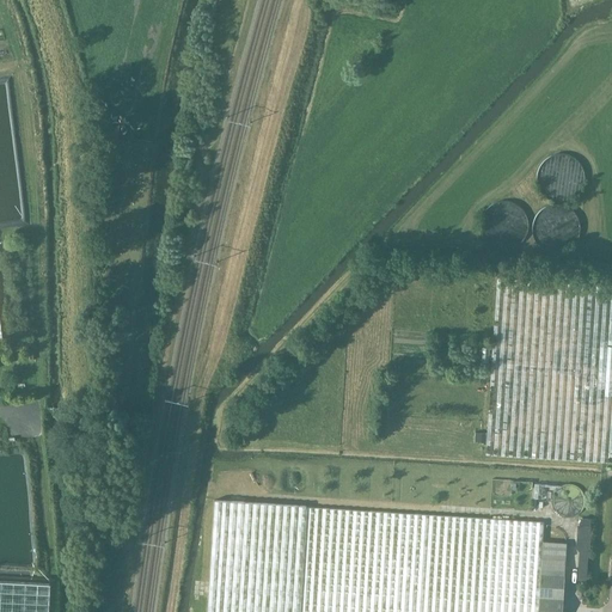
[(582,176),(581,172),(580,167),(579,164),(576,160),(574,158),(570,155),(567,154),(562,153),(557,153),(554,154),(548,157),(545,159),(542,163),(539,165),(538,170),(537,175),(538,179),(538,183),(540,188),(543,190),(545,193),(549,195),(554,197),(558,199),(563,197),(567,197),(570,195),(575,193),(577,189),(580,185),(581,181),(582,176)]
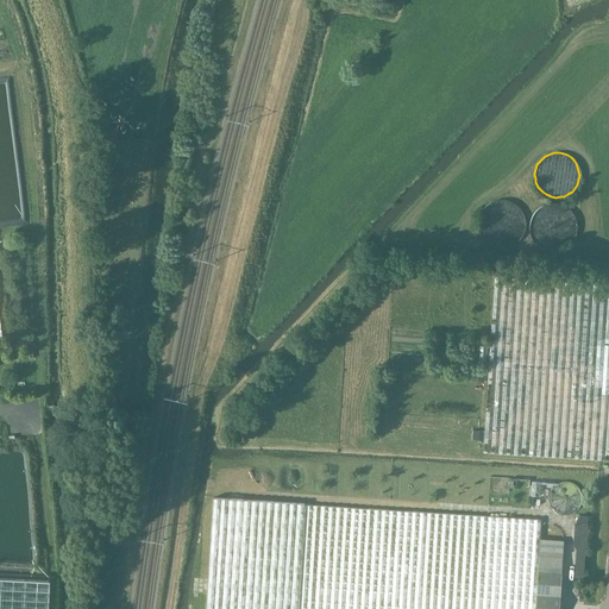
[(522,219),(521,214),(520,209),(518,207),(514,202),(510,200),(507,199),(502,198),(498,198),(491,199),(488,201),(484,205),(482,207),(479,211),(478,215),(478,219),(478,224),(479,227),(483,232),(485,234),(489,238),(494,240),(496,240),(500,240),(503,240),(507,240),(512,238),(515,234),(518,232),(520,227),(521,224),(522,219)]
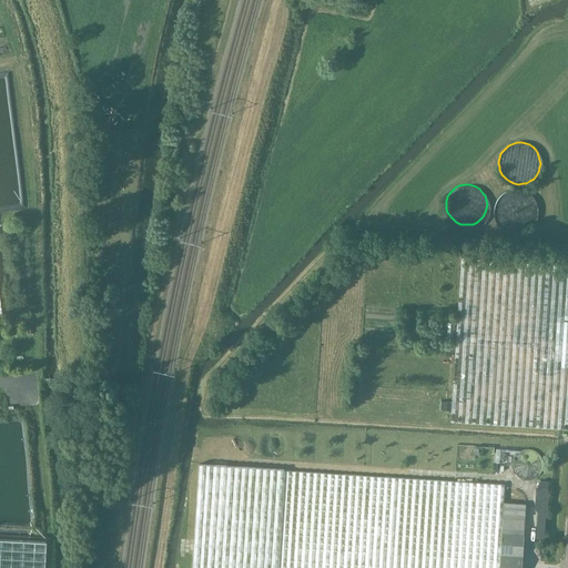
[(537,209),(537,208),(537,204),(536,201),(534,196),(530,193),(527,190),(525,189),(521,188),(517,188),(513,188),(509,189),(506,190),(501,193),(499,196),(497,200),(496,203),(496,208),(496,212),(497,216),(499,220),(501,222),(504,224),(507,226),(511,229),(515,229),(520,229),(523,227),(528,225),(530,223),(534,220),(536,216),(537,212),(537,209)]
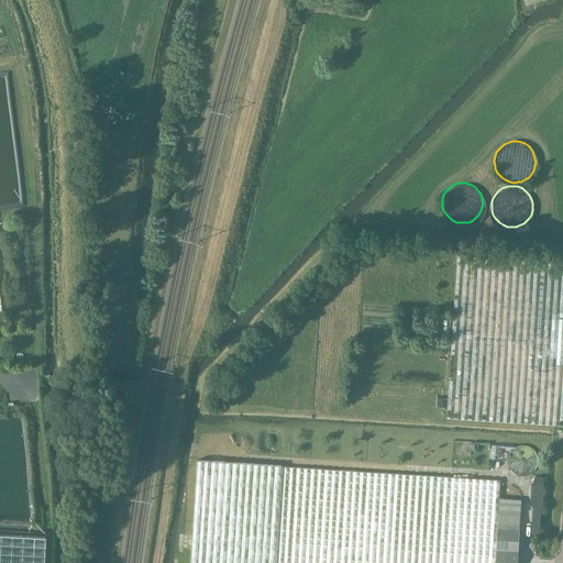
[(446,408),(446,418),(554,424),(562,424),(562,262),(515,260),(456,256),(453,308),(451,339),(448,398),(446,408)]
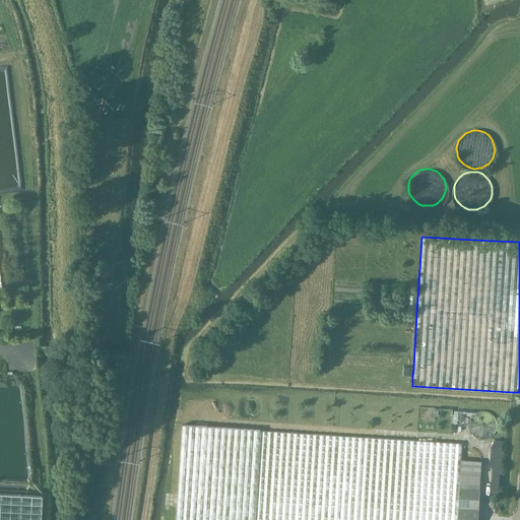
[(345,330),(344,342),(352,342),(353,330),(345,330)]
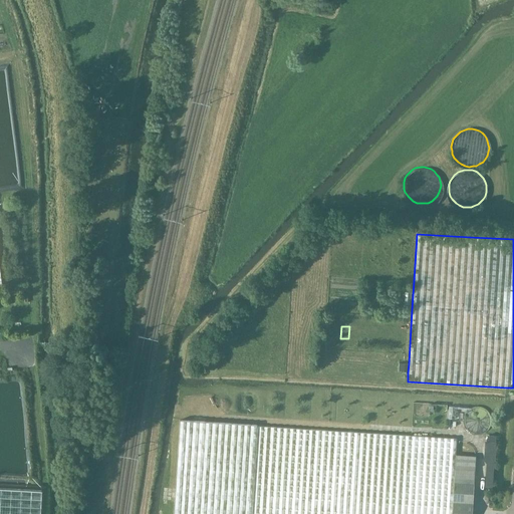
[(408,372),(409,363),(399,363),(399,371),(408,372)]
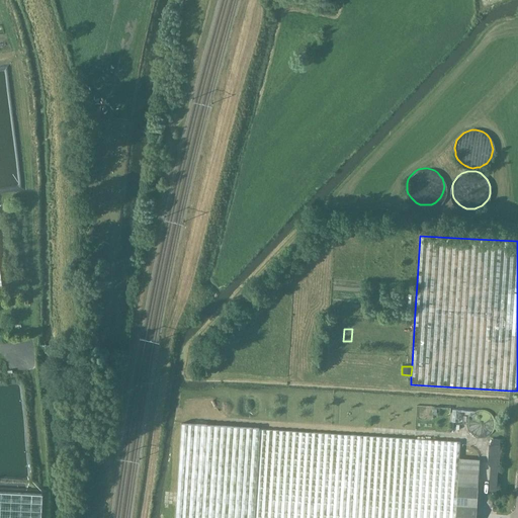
[(476,436),(481,437),(486,436),(490,433),(493,429),(494,424),(493,419),(491,415),(487,412),(482,411),(477,412),(471,415),(469,419),(467,424),(468,429),(471,433),(476,436)]
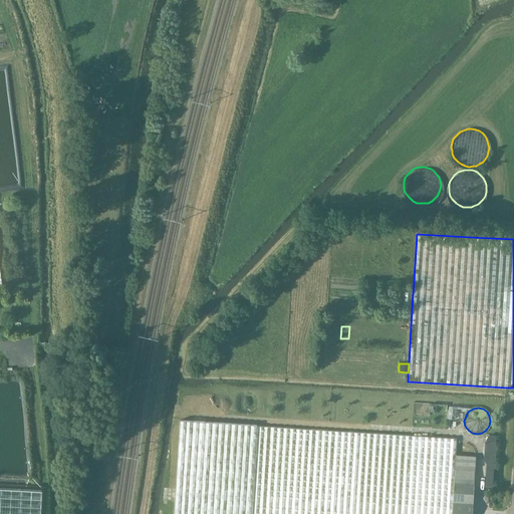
[(178,422),(172,513),(471,513),(474,483),(476,455),(456,454),(457,439),(257,427),(178,422)]
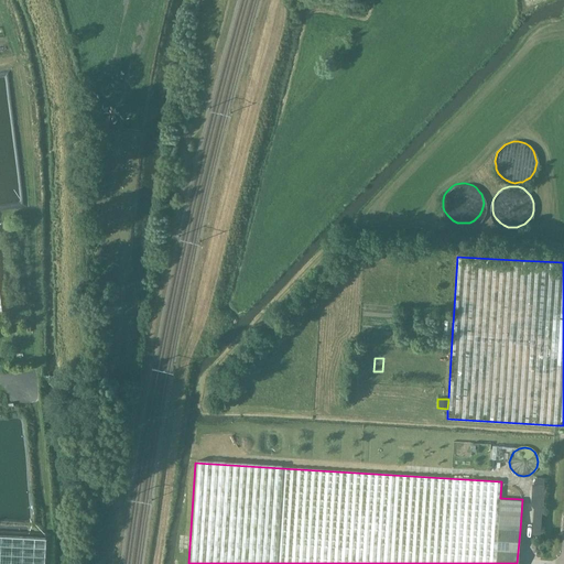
[(531,484),(530,505),(533,509),(531,533),(540,534),(541,507),(542,506),(544,478),(535,477),(533,481),(533,484),(531,484)]
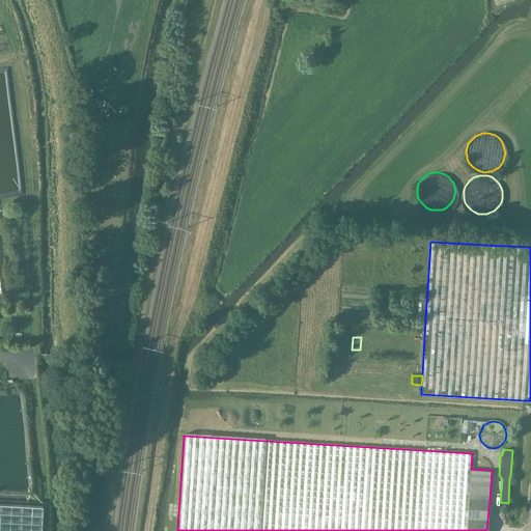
[(0,530),(43,530),(44,507),(0,504),(0,530)]
